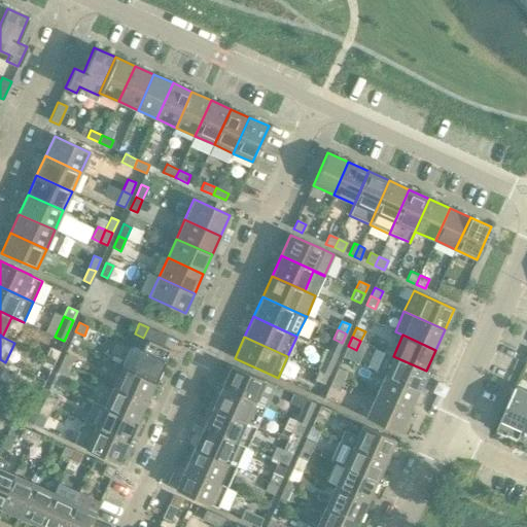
[(134,348),(130,350),(123,366),(154,381),(169,349),(147,340),(142,352),(134,348)]
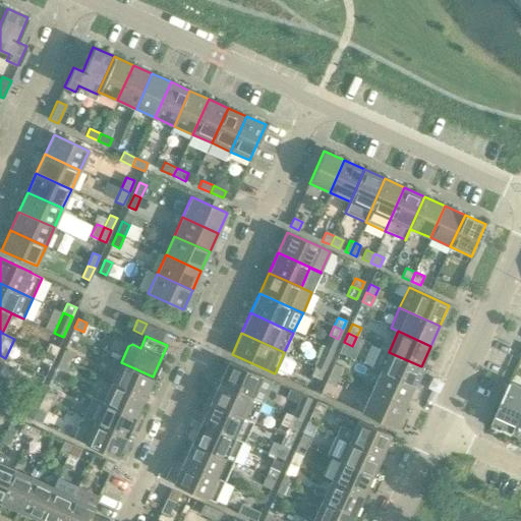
[(58,347),(50,344),(46,352),(55,356),(58,347)]
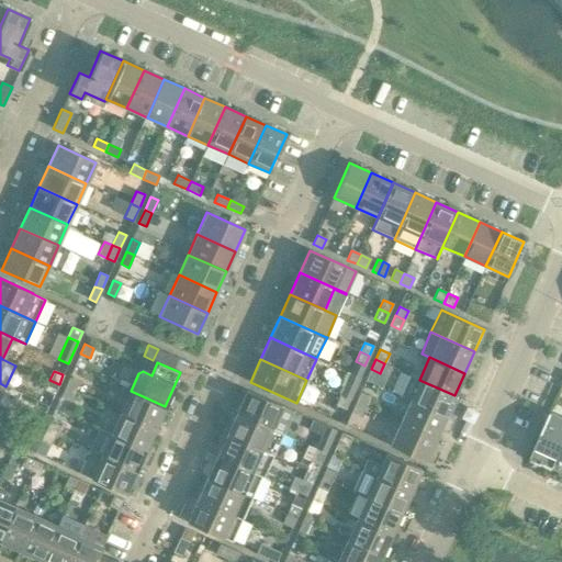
[(338,394),(340,395),(349,400),(359,378),(347,372),(340,385),(343,386),(338,394)]
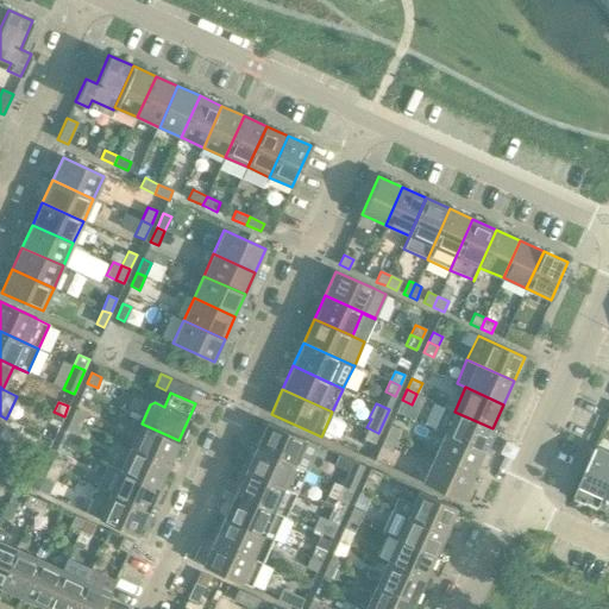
[(493,428),(454,412),(444,407),(433,429),(444,434),(482,451),(493,428)]
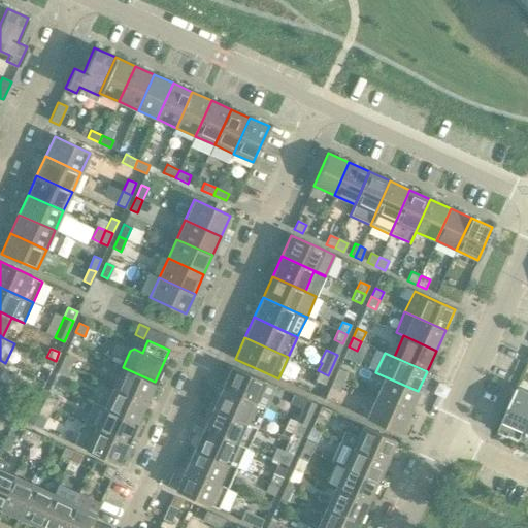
[(65,355),(61,364),(70,368),(74,359),(65,355)]
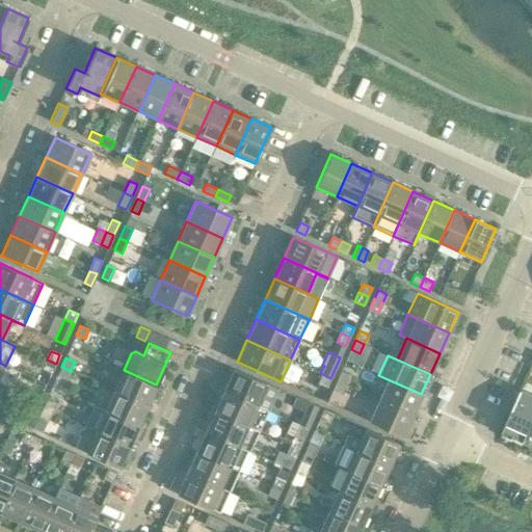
[(47,360),(43,370),(51,373),(56,364),(47,360)]
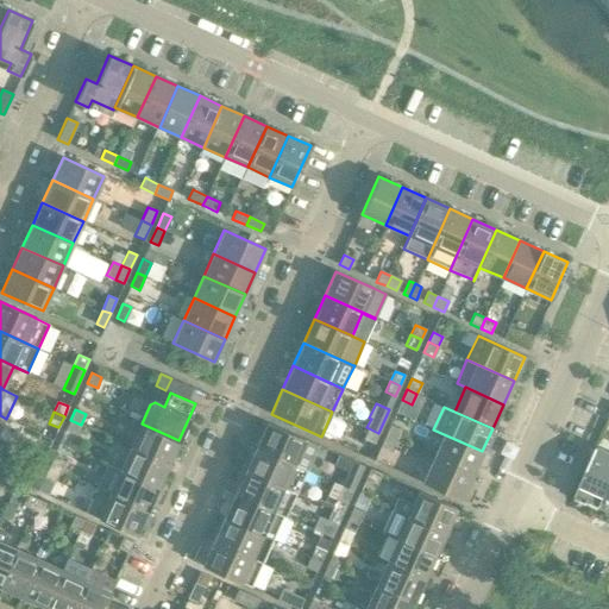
[(70,420),(67,429),(76,434),(81,425),(70,420)]
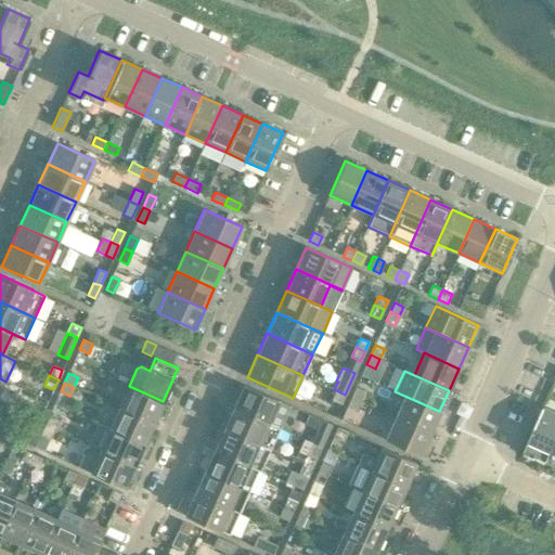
[(289,407),(278,401),(244,385),(233,408),(280,428),(289,407)]
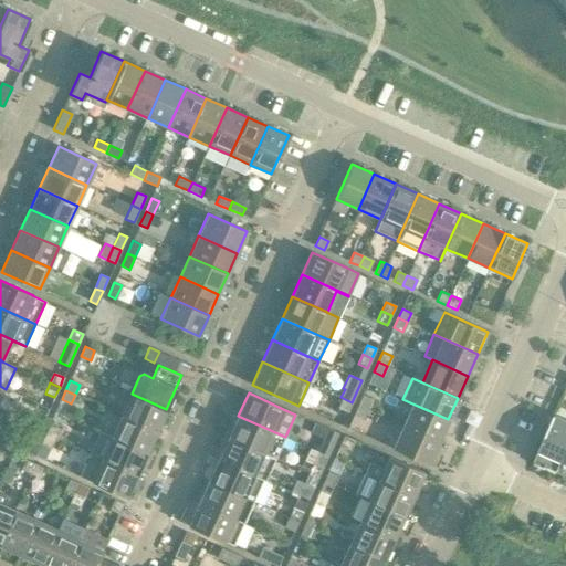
[(156,431),(166,409),(132,394),(122,416),(156,431)]
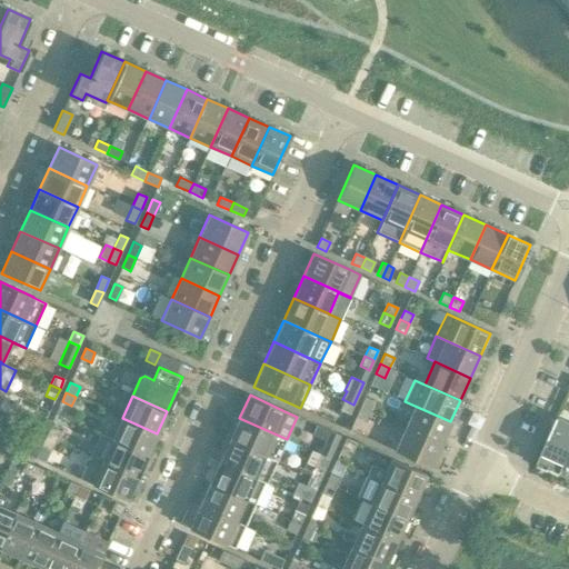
[(375,402),(365,398),(360,407),(370,411),(375,402)]
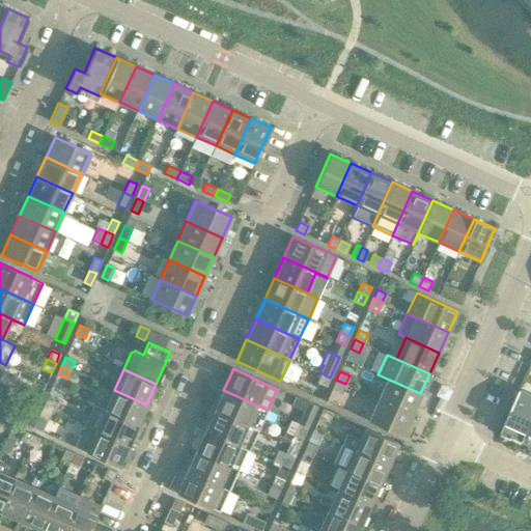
[(317,383),(326,387),(330,378),(322,373),(317,383)]
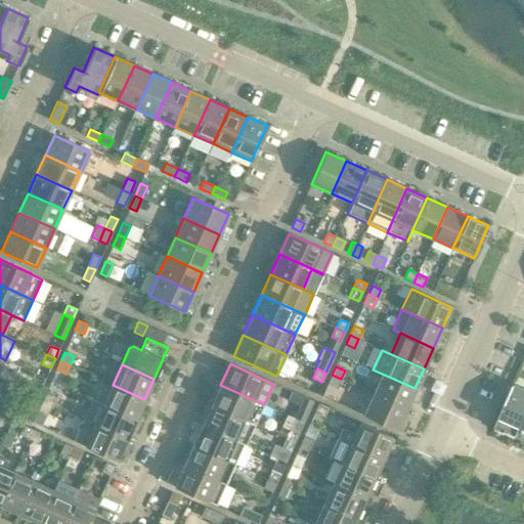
[(415,388),(382,374),(374,394),(405,408),(415,388)]
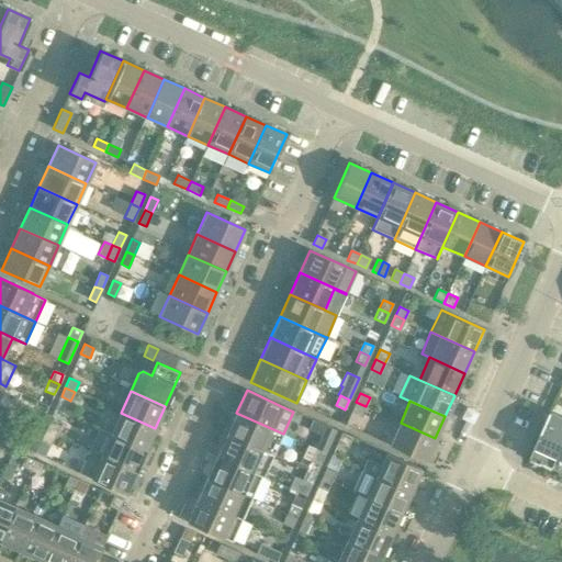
[(351,412),(361,416),(366,406),(356,402),(351,412)]
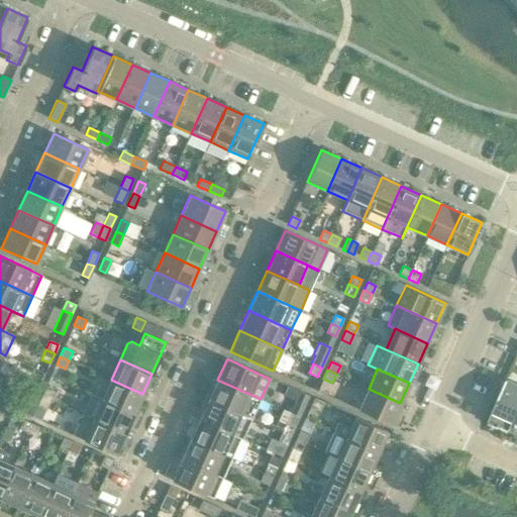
[(498,426),(499,425),(509,429),(516,410),(516,384),(506,379),(487,421),(498,426)]
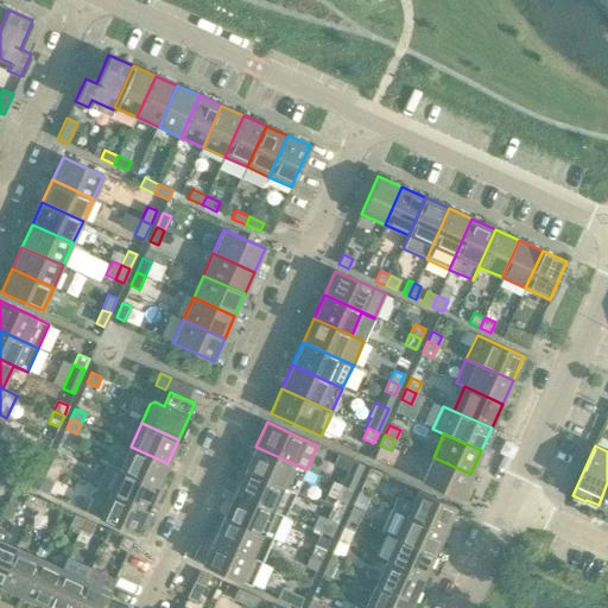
[(157,486),(168,463),(131,447),(120,469),(157,486)]
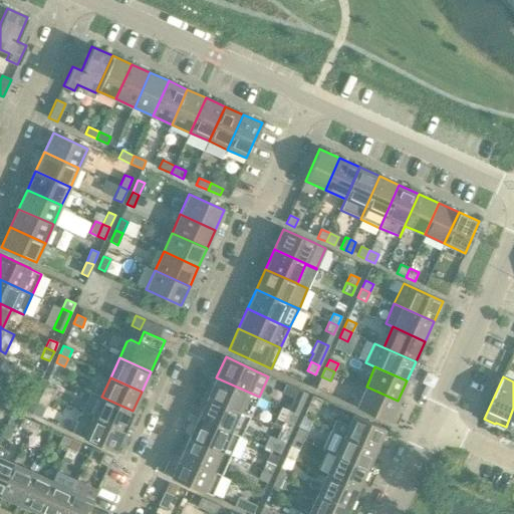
[(208,397),(239,412),(250,417),(259,397),(216,377),(208,397)]
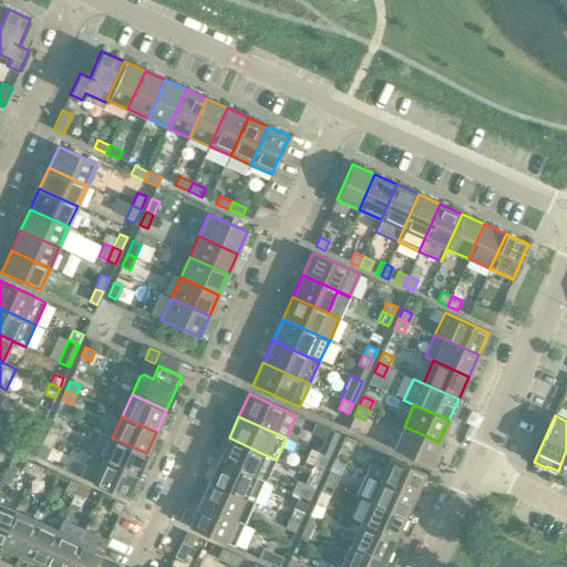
[(40,431),(43,423),(34,419),(30,426),(40,431)]
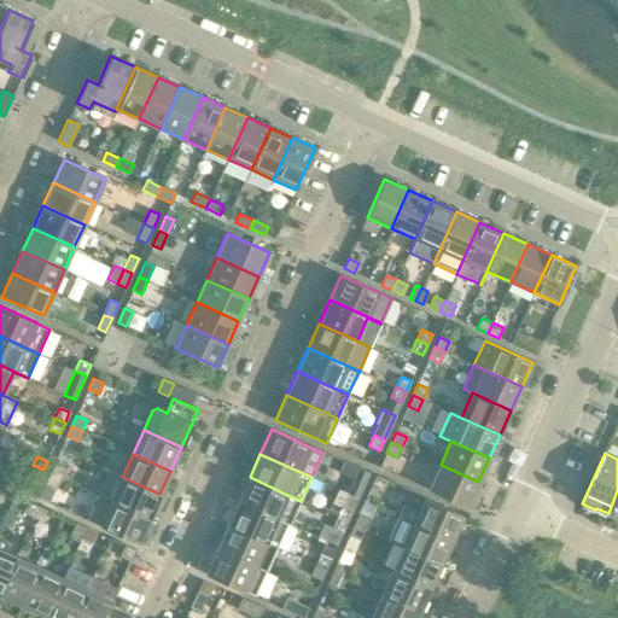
[(54,462),(50,473),(60,478),(65,468),(54,462)]
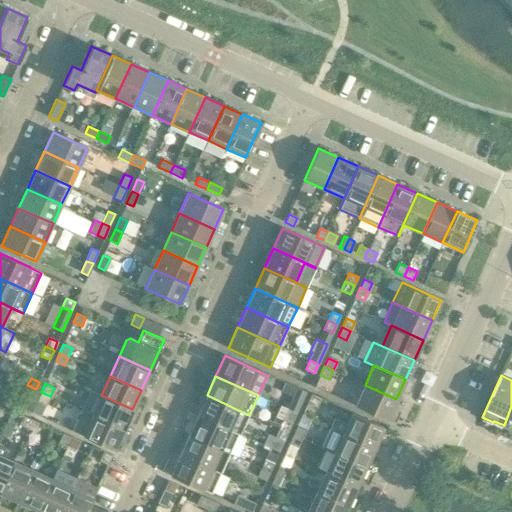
[(23,395),(32,399),(36,389),(27,385),(23,395)]
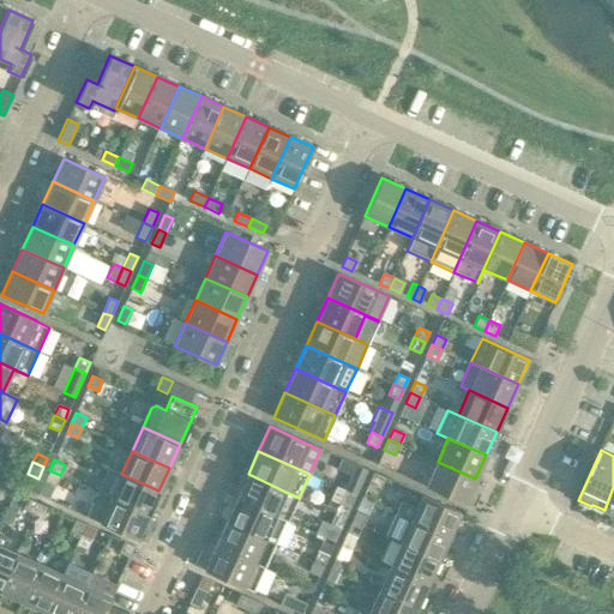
[(426,487),(463,504),(475,479),(438,462),(426,487)]
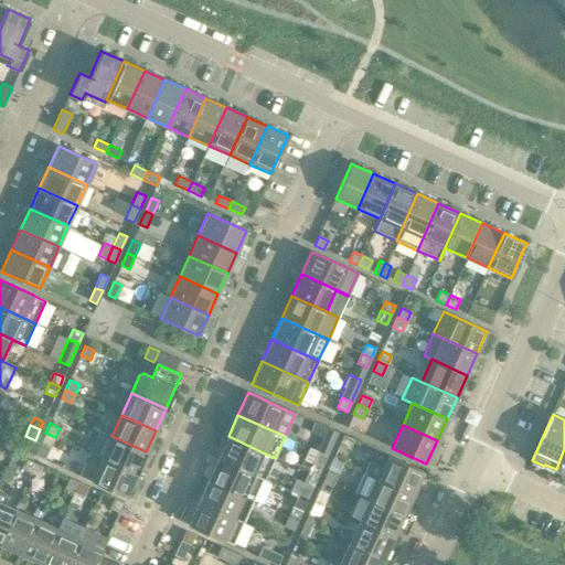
[(328,428),(317,451),(327,456),(338,433),(328,428)]
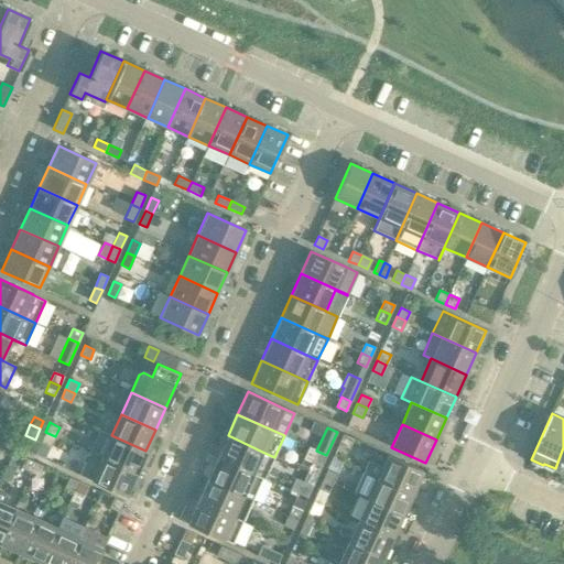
[(45,432),(41,442),(51,446),(55,436),(45,432)]
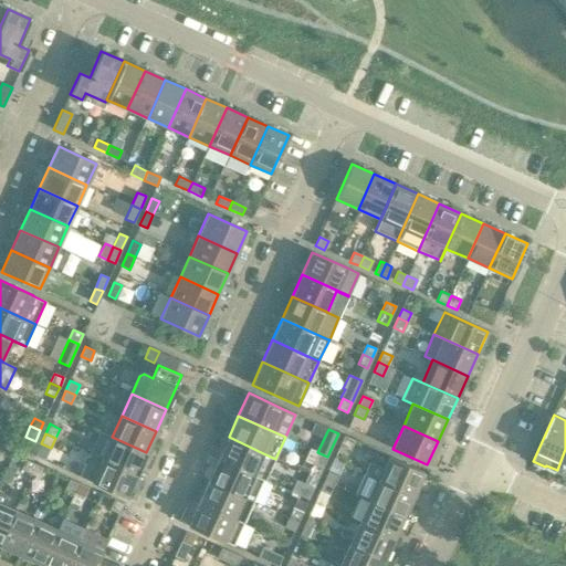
[(137,474),(146,452),(112,437),(102,459),(137,474)]
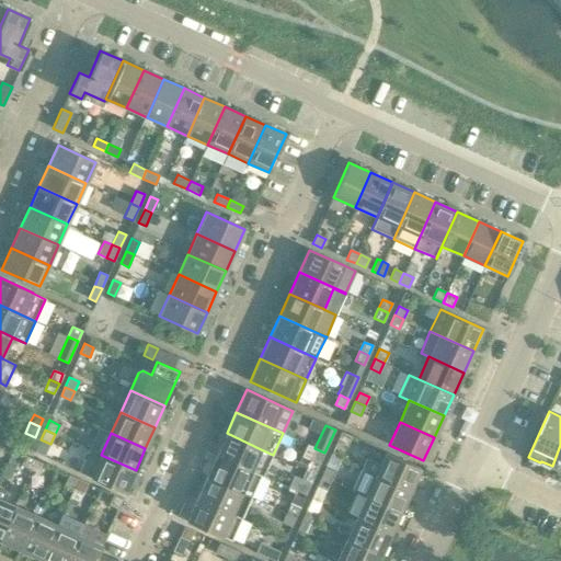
[(227,433),(217,455),(263,476),(273,455),(261,449),(227,433)]
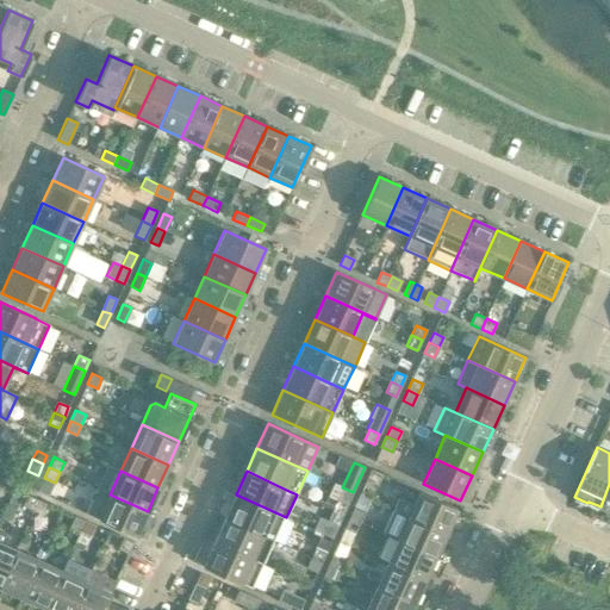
[(377,485),(381,474),(371,471),(366,480),(377,485)]
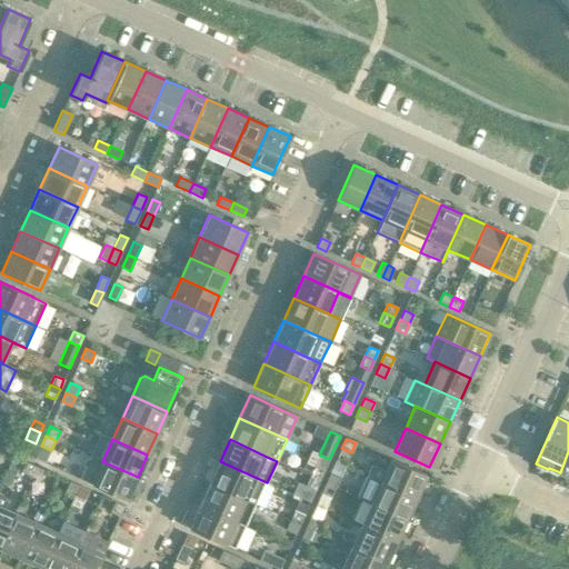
[(391,459),(386,471),(371,466),(367,476),(416,497),(426,475),(391,459)]
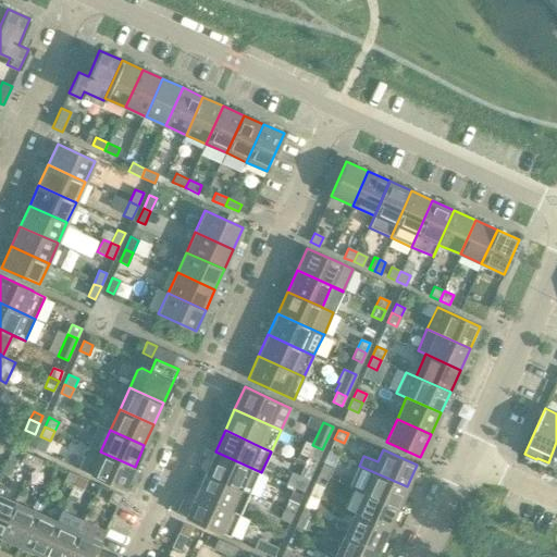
[(90,474),(124,490),(135,467),(100,452),(90,474)]
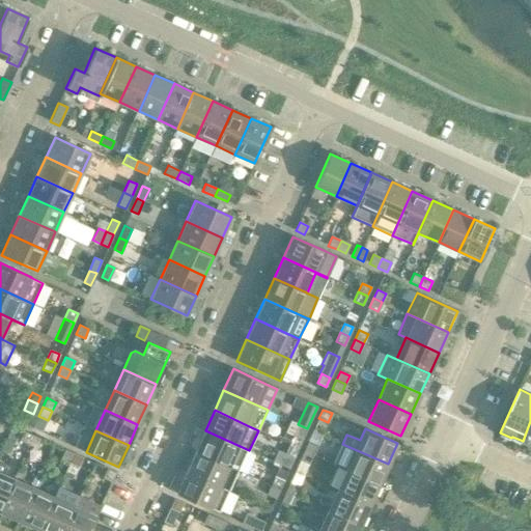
[(248,451),(249,450),(205,430),(196,451),(238,470),(247,451),(248,451)]
